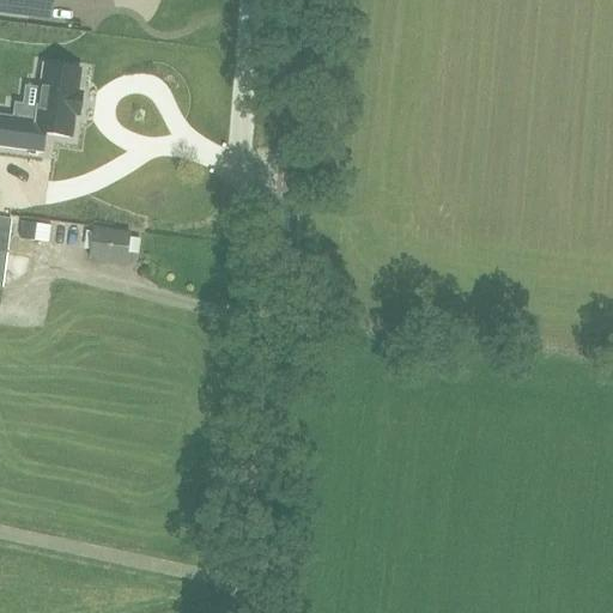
[(0,0),(0,11),(30,16),(31,0),(0,0)]
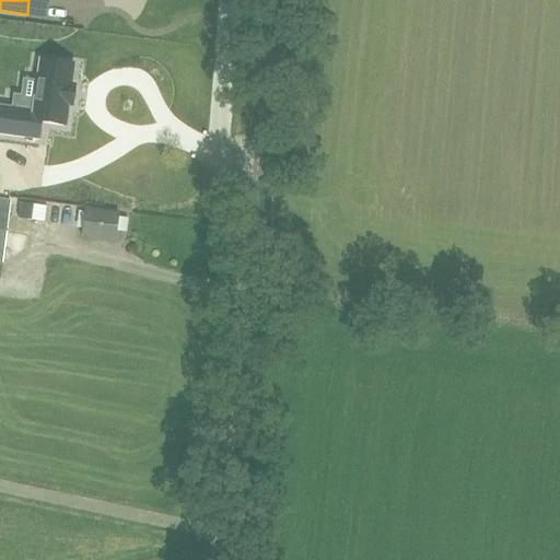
[(1,107),(0,111),(0,133),(38,140),(42,123),(65,126),(68,106),(72,106),(74,85),(70,85),(73,66),(42,61),(38,82),(34,112),(12,108),(1,107)]
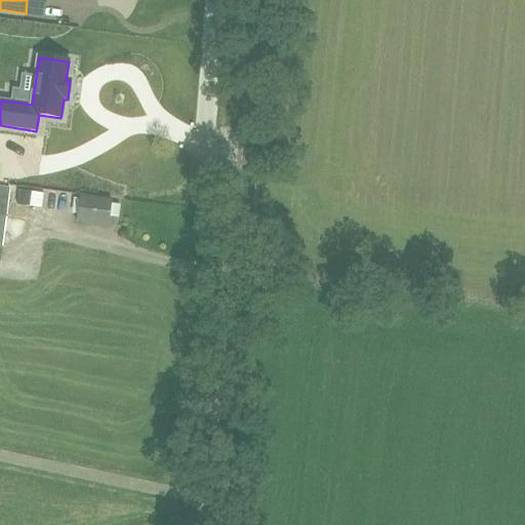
[(70,171),(122,173),(122,153),(71,151),(70,171)]
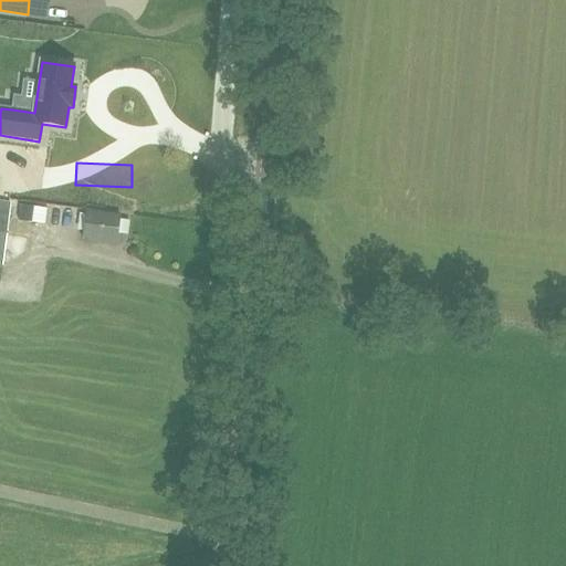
[(0,201),(0,264),(2,265),(11,203),(0,201)]
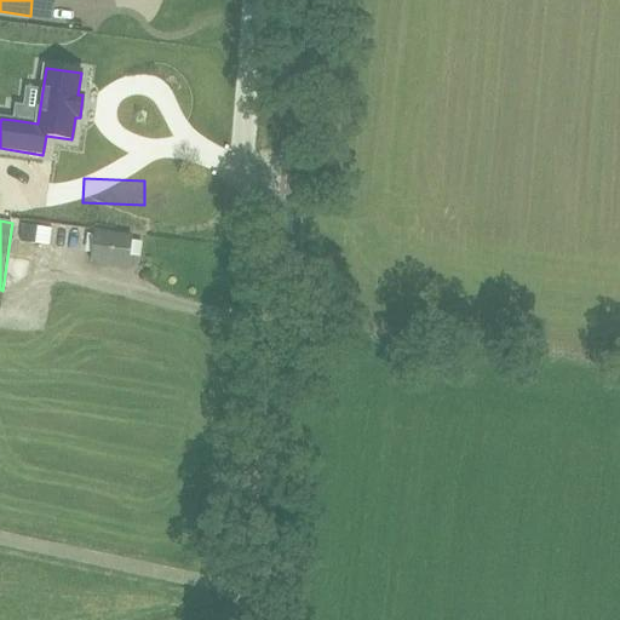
[(98,233),(95,267),(131,271),(135,237),(118,235),(105,234),(98,233)]
